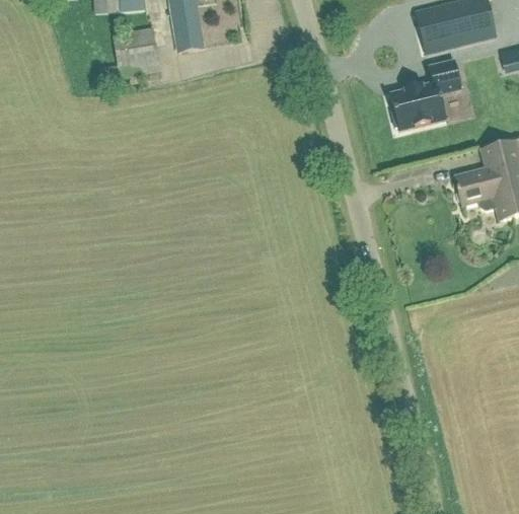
[(144,8),(143,0),(93,0),(94,13),(120,11),(120,10),(144,8)]
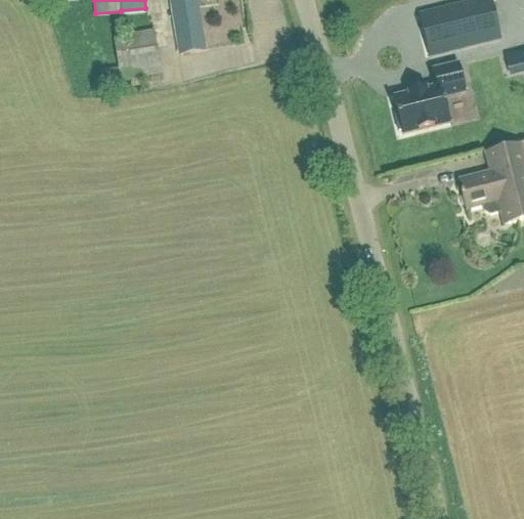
[(180,53),(205,49),(198,7),(197,0),(171,0),(176,33),(180,53)]
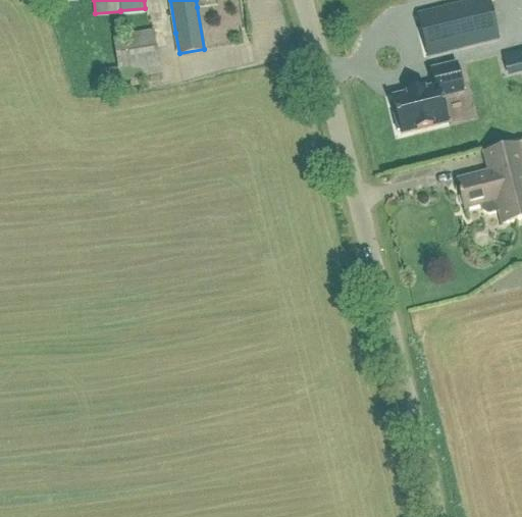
[(465,0),(417,12),(427,55),(500,37),(489,0),(465,0)]
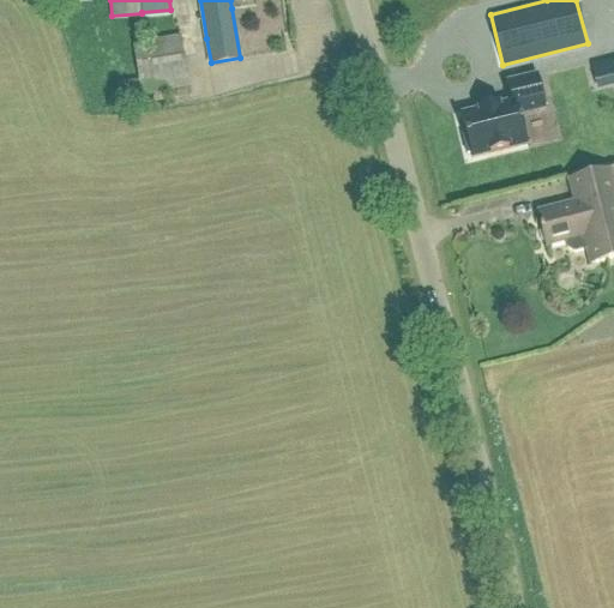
[(120,103),(192,92),(181,31),(176,32),(133,40),(139,77),(116,80),(120,103)]
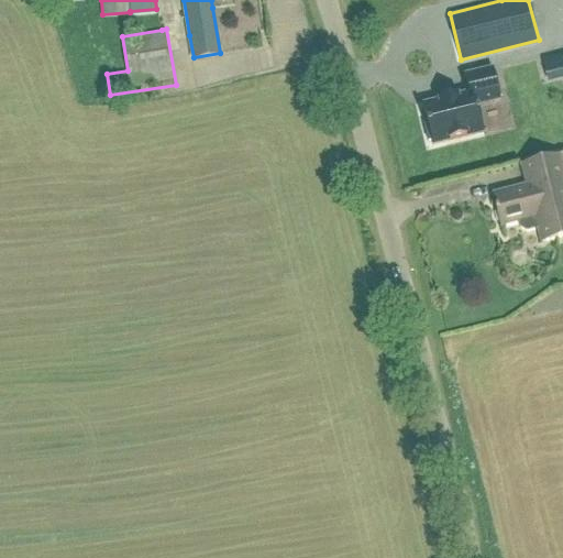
[(562,51),(542,57),(549,84),(562,79),(562,51)]
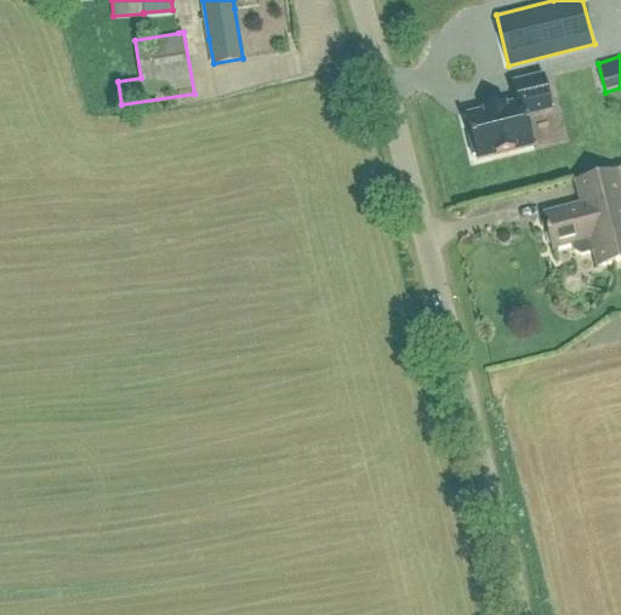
[(505,104),(503,102),(484,106),(485,109),(466,114),(471,134),(467,135),(472,153),(476,152),(477,157),(534,142),(528,121),(525,112),(552,106),(543,74),(512,81),(517,102),(505,104)]
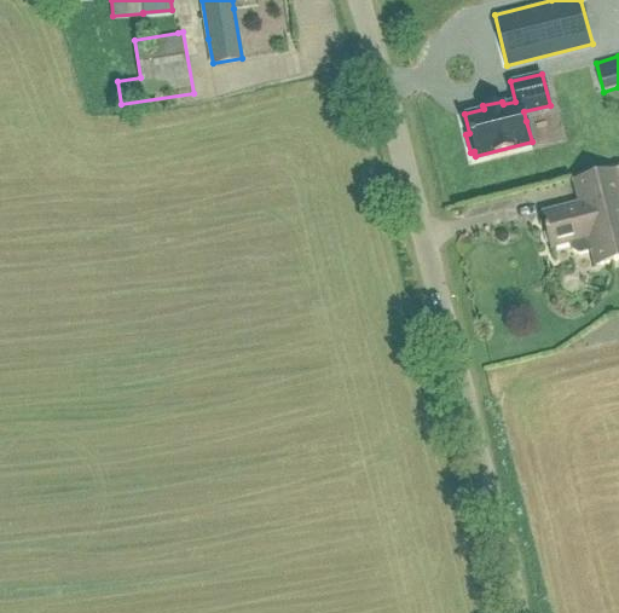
[(579,202),(542,212),(545,224),(544,224),(545,229),(547,229),(551,244),(570,241),(573,253),(591,248),(595,264),(618,258),(618,184),(615,169),(574,179),(579,202)]
